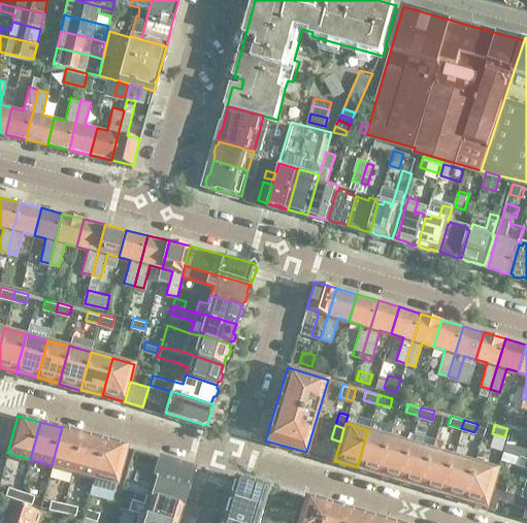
[(52,465),(73,471),(84,433),(62,427),(52,465)]
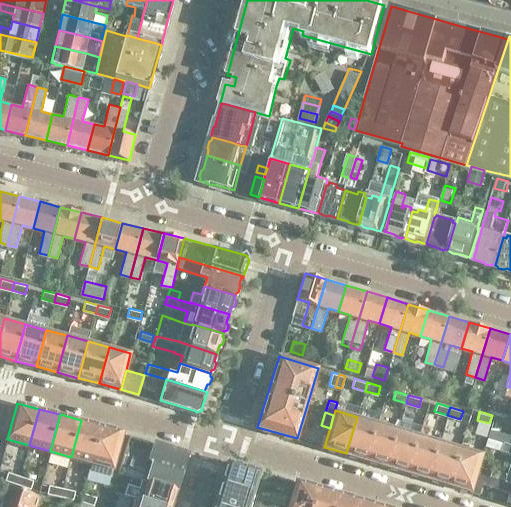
[(357,417),(346,453),(367,459),(377,423),(357,417)]
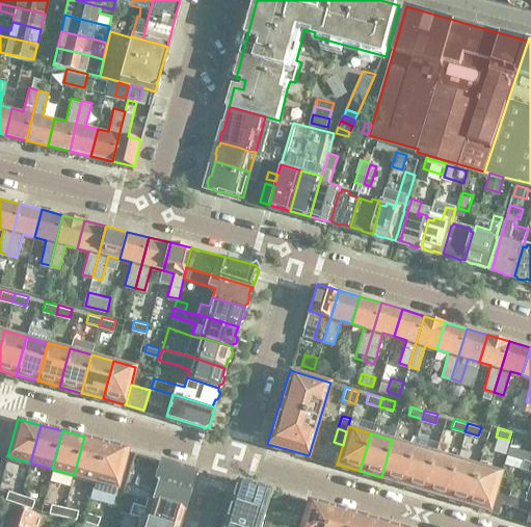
[(74,475),(95,481),(105,443),(84,437),(74,475)]
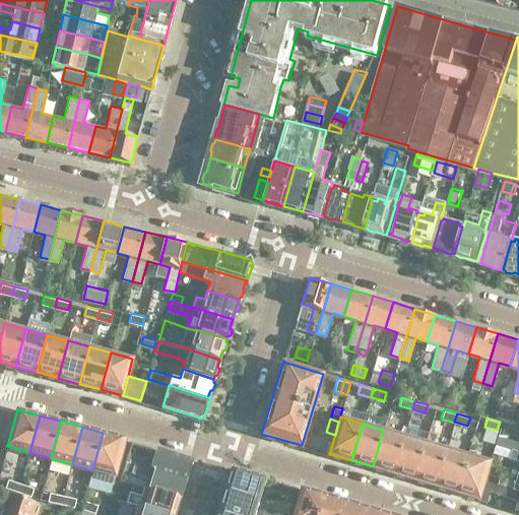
[(404,436),(383,430),(373,466),(393,472),(404,436)]
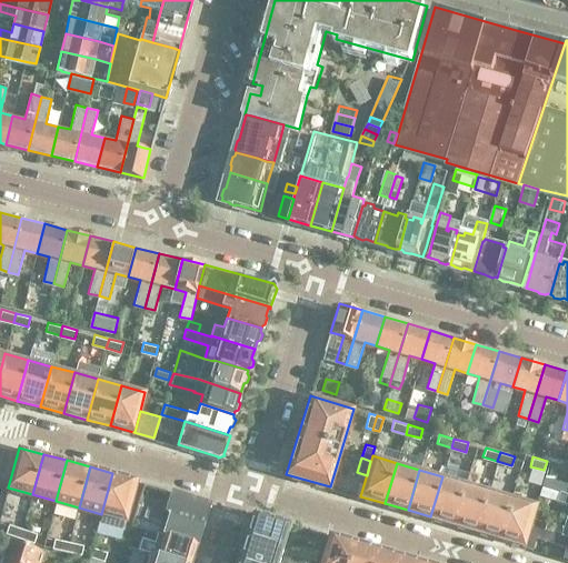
[(123,528),(137,480),(112,473),(101,514),(99,521),(123,528)]
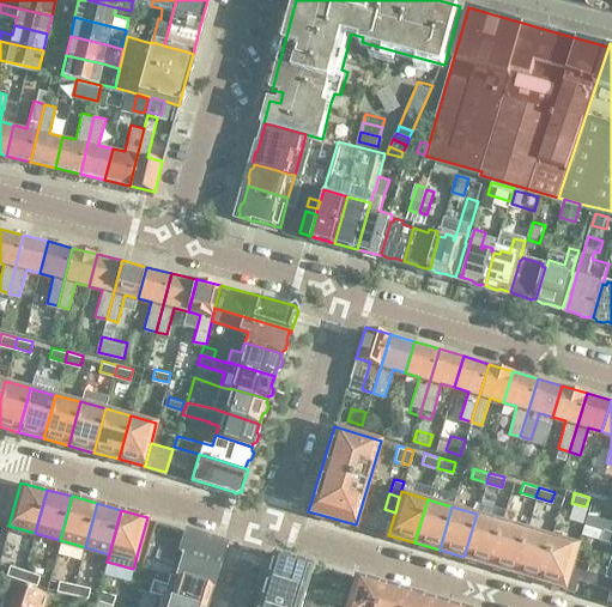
[(585,521),(611,529),(611,519),(589,511),(588,511),(585,521)]
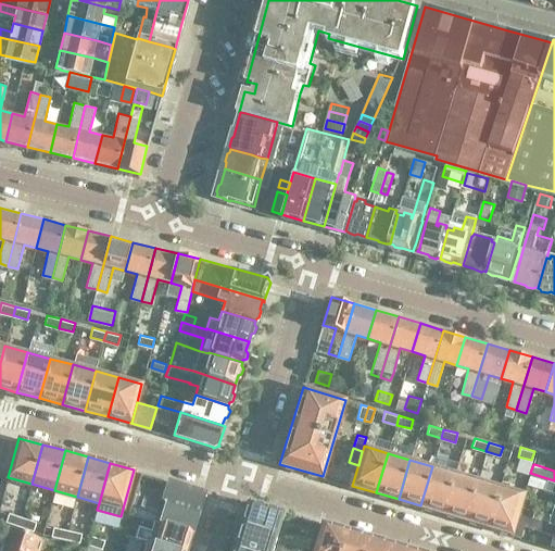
[(432,466),(420,505),(443,513),(455,473),(432,466)]
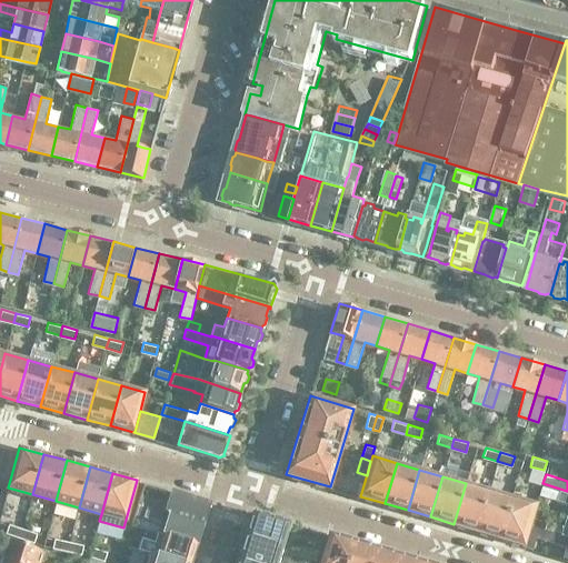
[(466,483),(454,524),(477,531),(489,490),(466,483)]
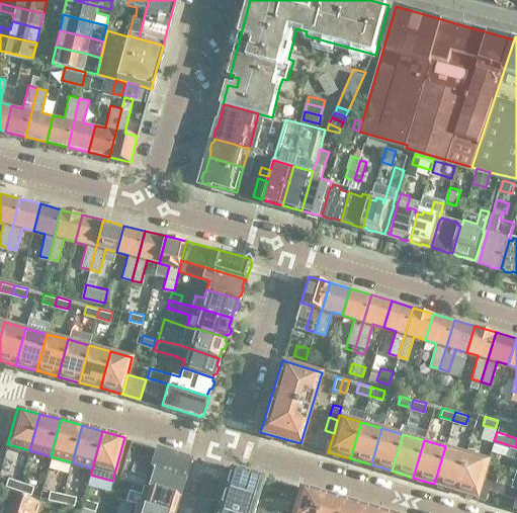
[(516,447),(494,440),(492,449),(516,456),(516,447)]
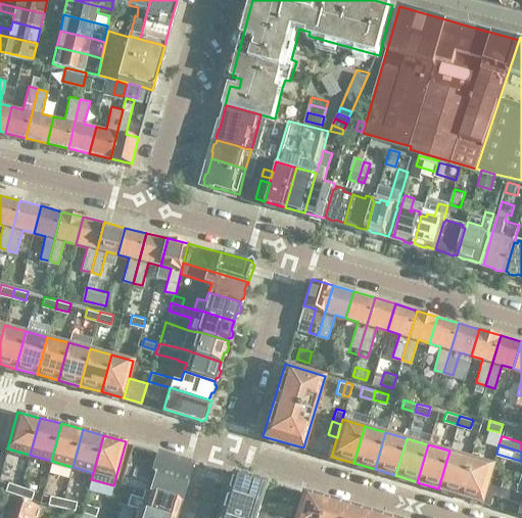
[(157,450),(154,461),(131,454),(129,463),(138,465),(156,471),(188,481),(194,462),(157,450)]
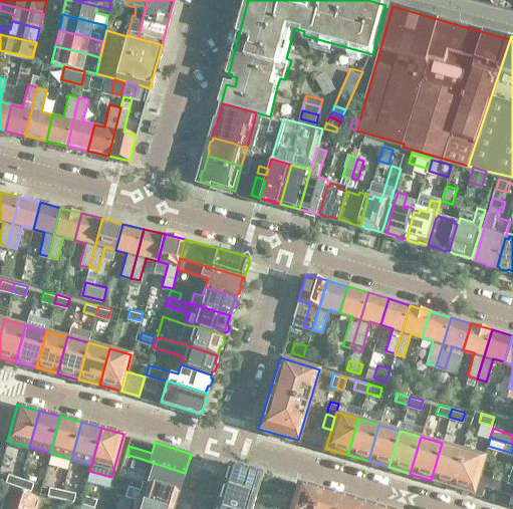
[(442,443),(431,480),(451,486),(462,450),(442,443)]
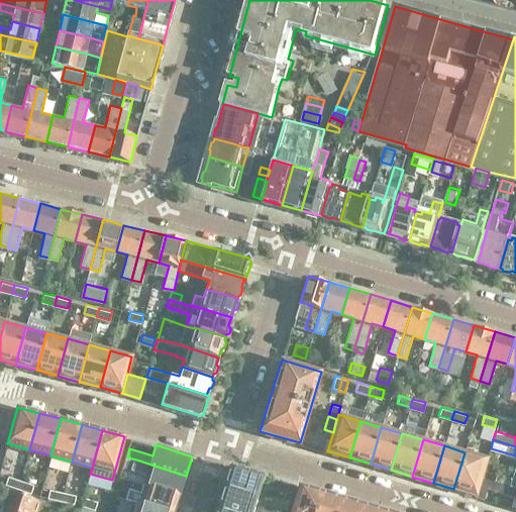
[(453,489),(476,495),(487,458),(465,452),(453,489)]
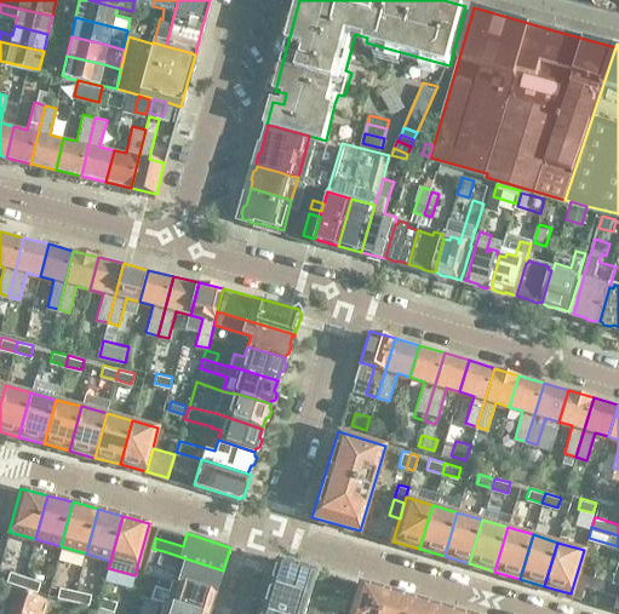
[(182,568),(178,581),(216,594),(223,571),(185,558),(164,551),(160,562),(182,568)]
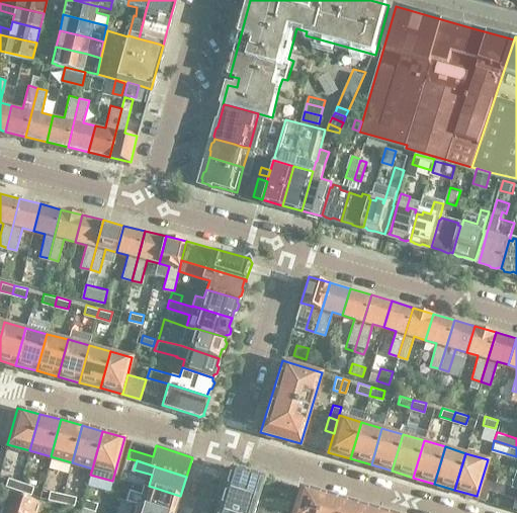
[(232,465),(226,489),(258,499),(265,475),(232,465)]
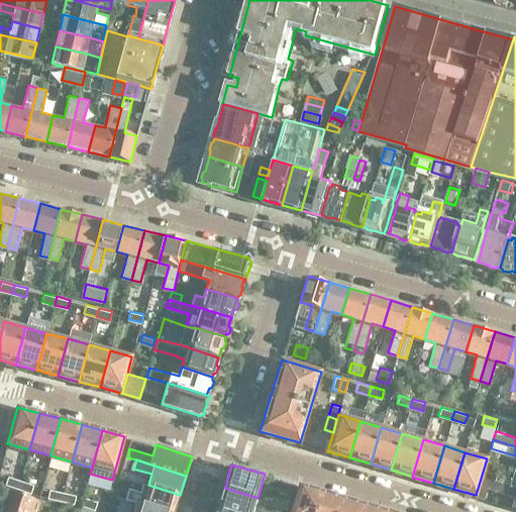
[(495,480),(515,487),(515,470),(513,477),(497,472),(495,480)]
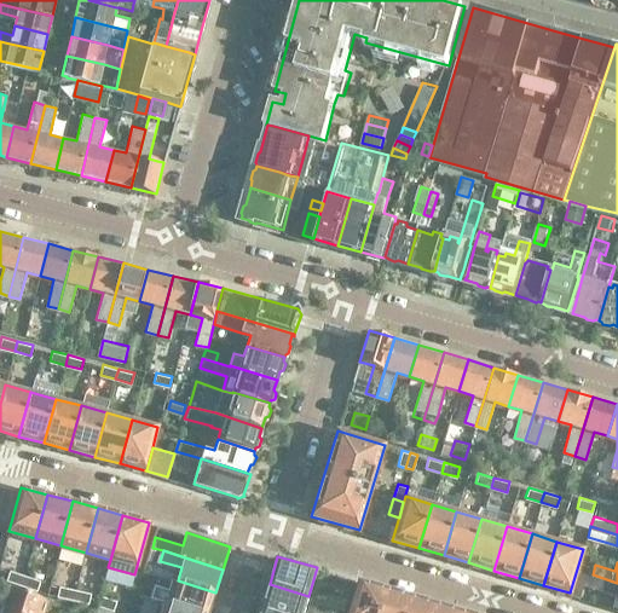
[(26,574),(10,570),(6,579),(22,584),(26,574)]
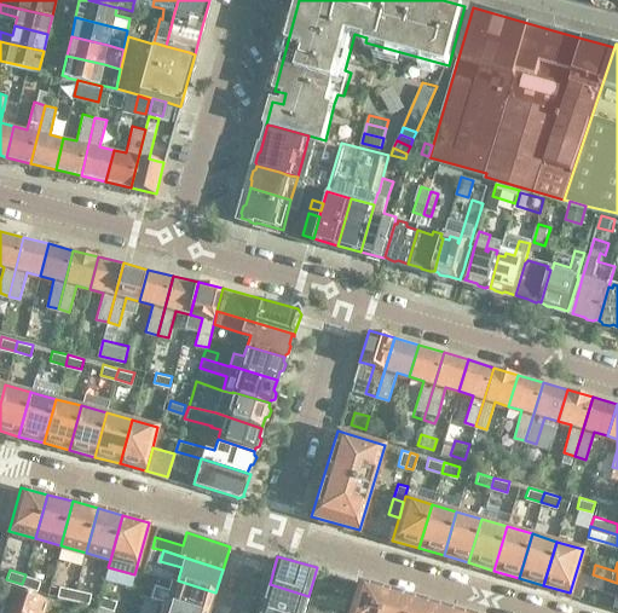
[(41,579),(26,574),(22,584),(38,590),(41,579)]
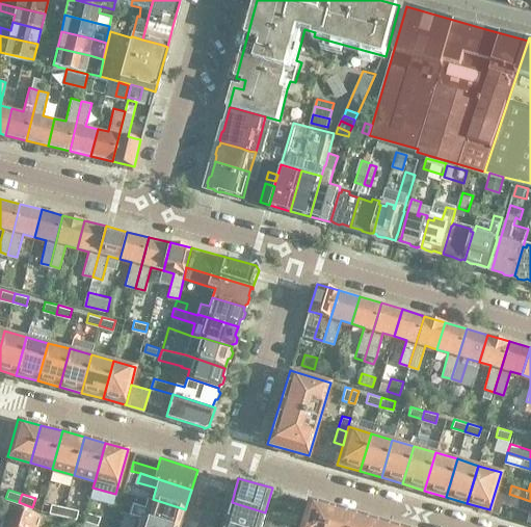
[(530,501),(509,494),(507,503),(530,510),(530,501)]
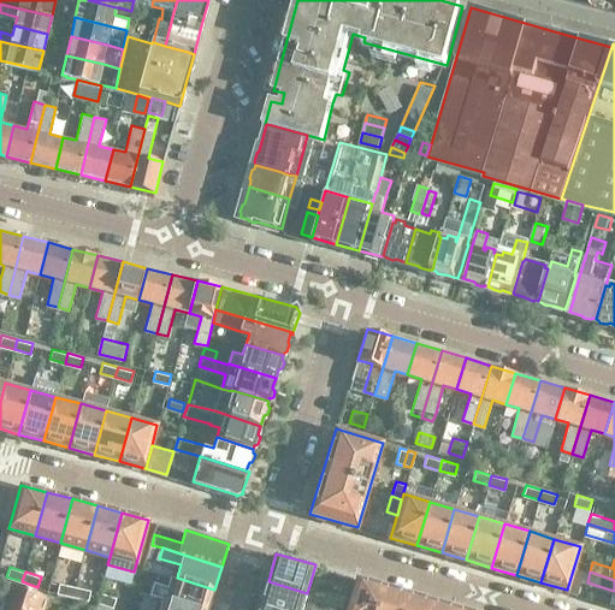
[(177,578),(169,599),(202,609),(207,609),(214,590),(177,578)]
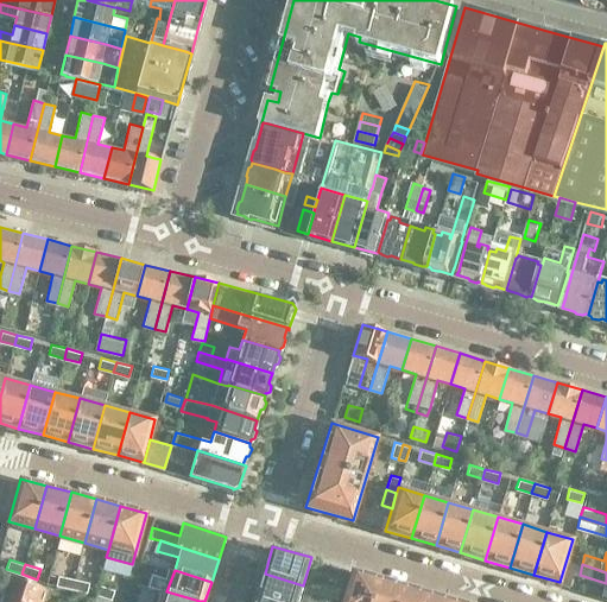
[(371,601),(378,578),(353,570),(342,601),(371,601)]
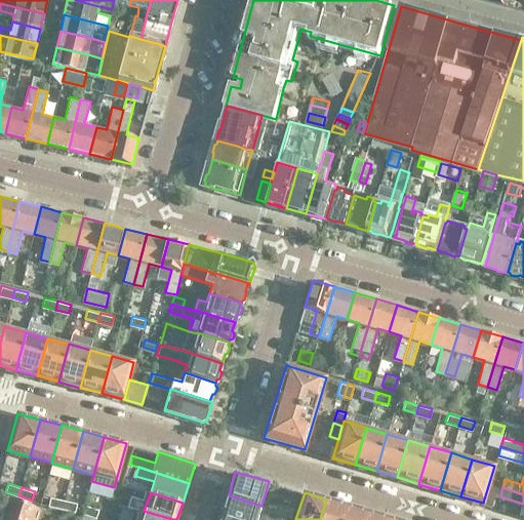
[(229,495),(222,518),(228,519),(256,519),(262,506),(229,495)]
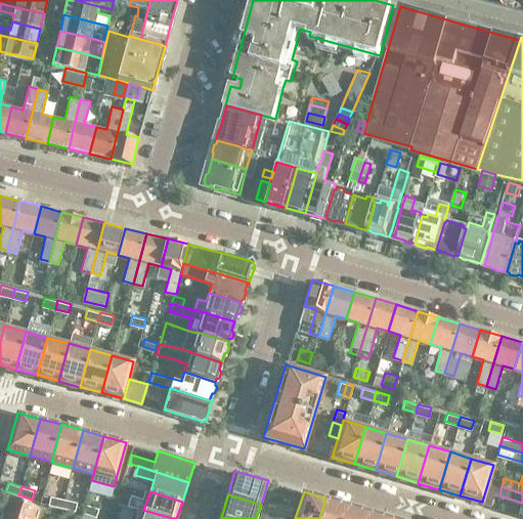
[(50,495),(48,504),(61,507),(63,499),(50,495)]
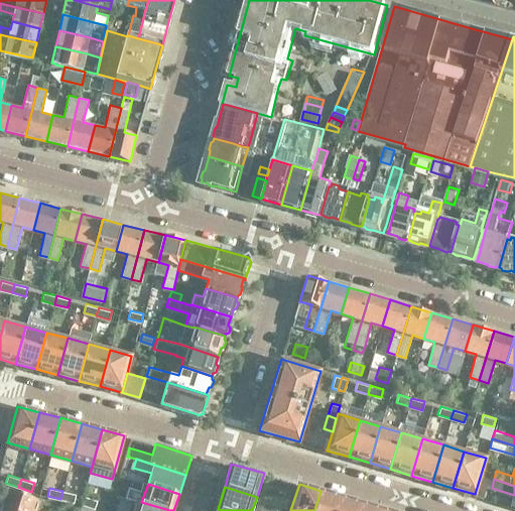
[(8,490),(1,510),(36,510),(40,501),(8,490)]
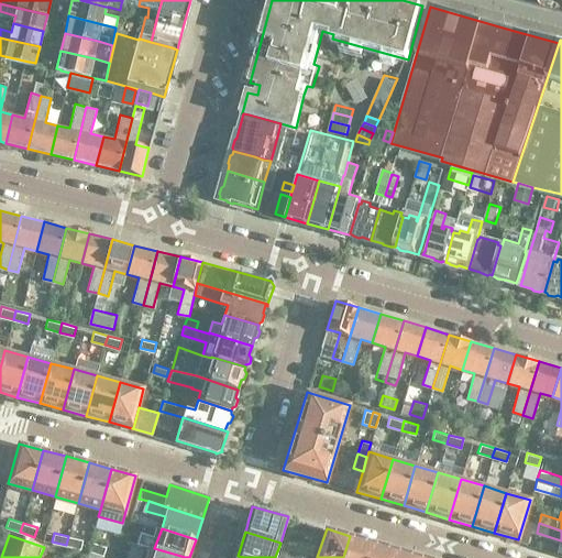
[(80,548),(83,538),(68,536),(66,545),(80,548)]
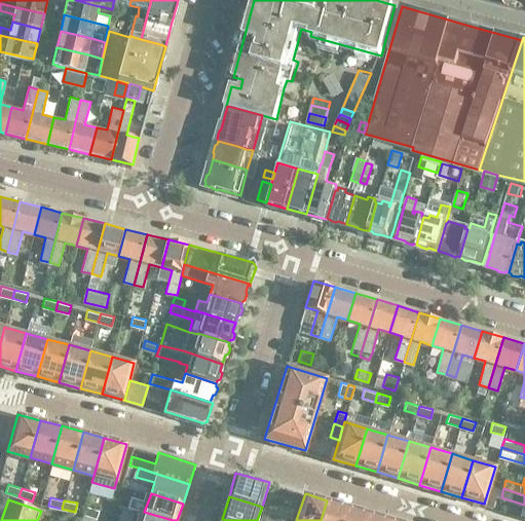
[(321,520),(343,520),(348,507),(327,500),(321,520)]
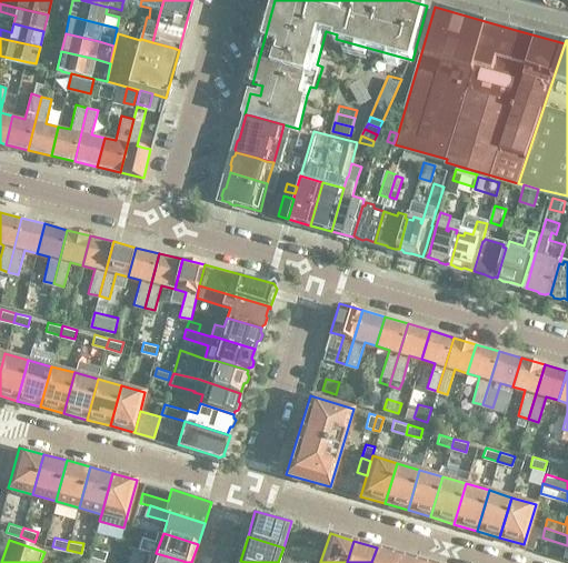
[(304,544),(301,553),(311,556),(315,548),(304,544)]
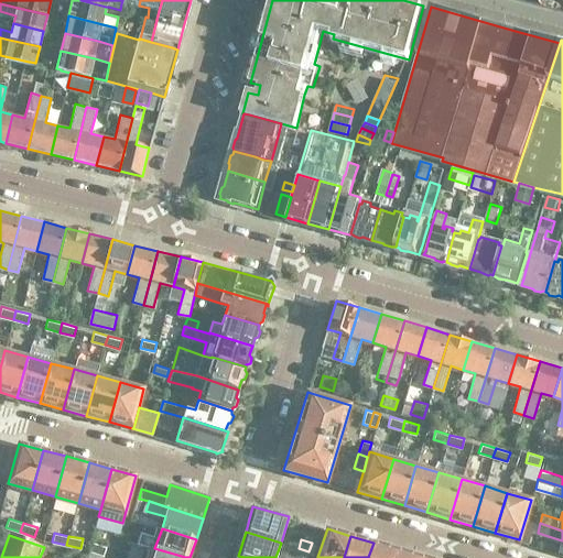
[(107,546),(93,542),(89,550),(104,555),(107,546)]
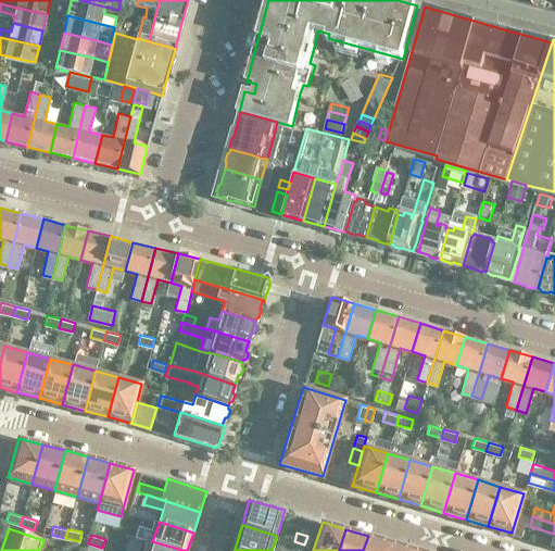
[(363,550),(388,550),(391,542),(368,536),(363,550)]
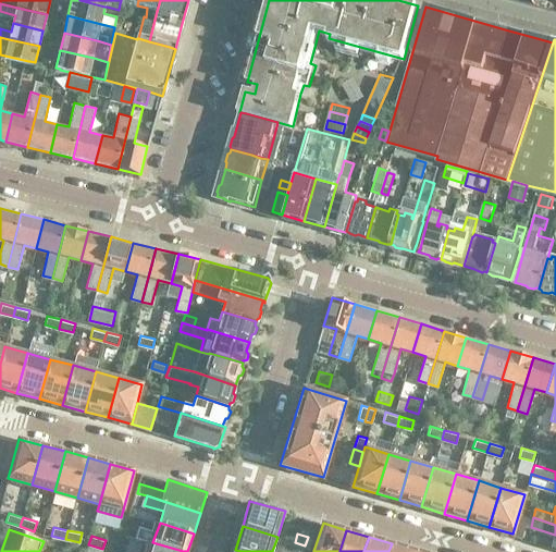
[(292,541),(287,551),(297,551),(300,544),(292,541)]
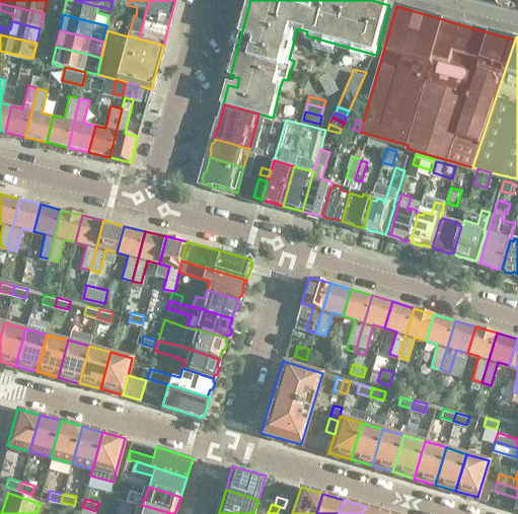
[(170,513),(142,505),(139,513),(170,513)]
